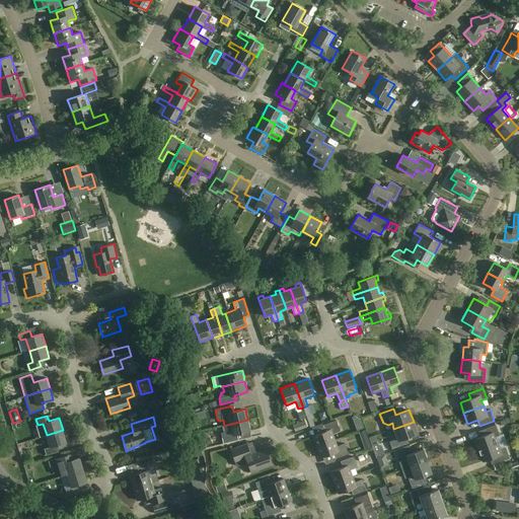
[(247,420),(227,425),(228,432),(221,433),(223,443),(238,440),(237,434),(250,431),(247,420)]
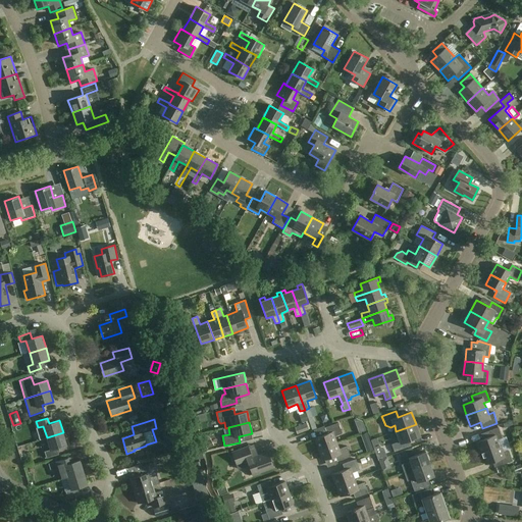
[(314,437),(318,449),(336,442),(334,436),(343,433),(338,422),(325,427),(327,433),(314,437)]
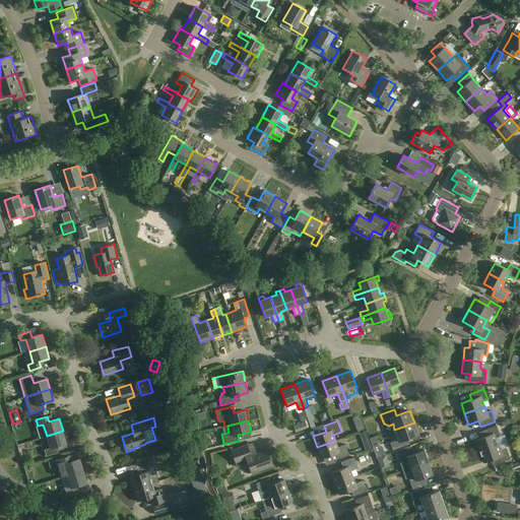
[(308,429),(306,421),(294,427),(297,433),(308,429)]
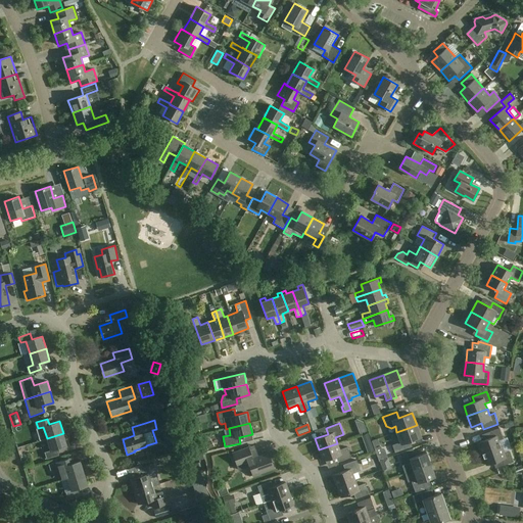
[(421,436),(417,425),(396,432),(401,443),(393,446),(395,453),(410,447),(408,441),(421,436)]
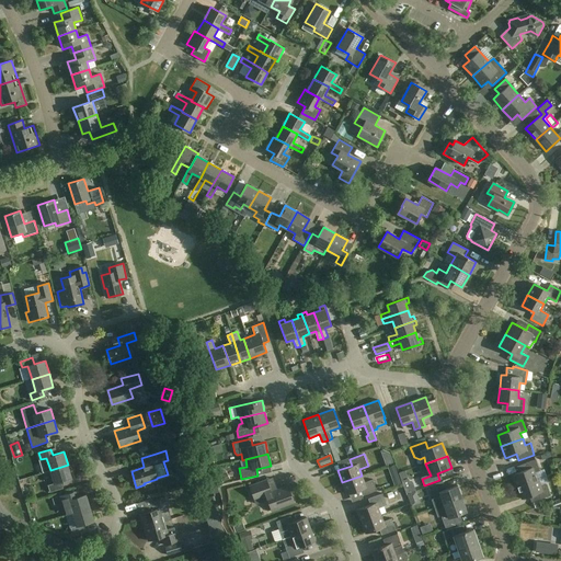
[(516,487),(538,479),(537,479),(534,472),(539,470),(536,459),(526,462),(528,469),(512,474),(516,487)]
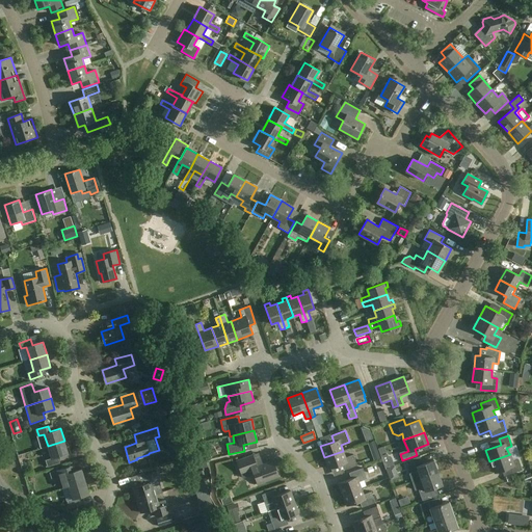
[(64,441),(48,446),(51,458),(46,460),(48,467),(59,462),(57,456),(69,453),(64,441)]
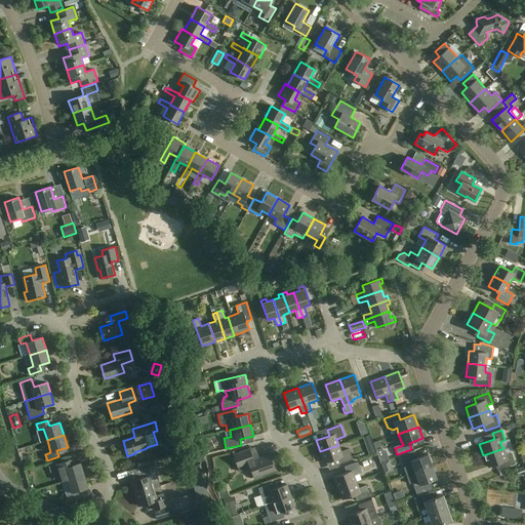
[(341,451),(338,445),(320,451),(324,462),(337,458),(339,465),(353,459),(349,448),(341,451)]
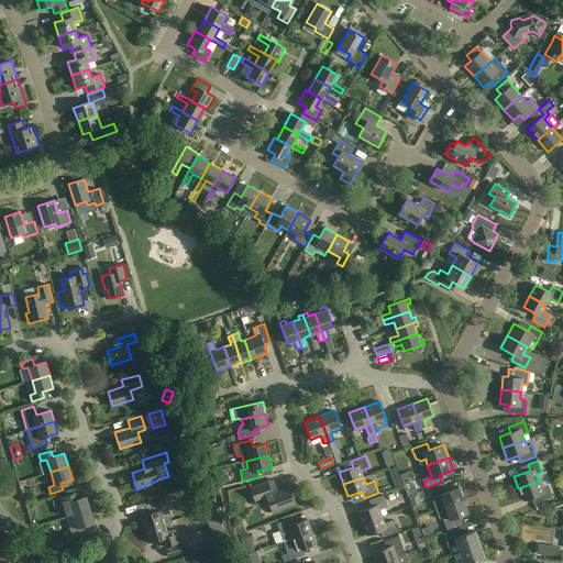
[(540,481),(518,488),(518,489),(519,488),(523,500),(540,494),(542,500),(552,497),(548,486),(542,487),(540,481)]
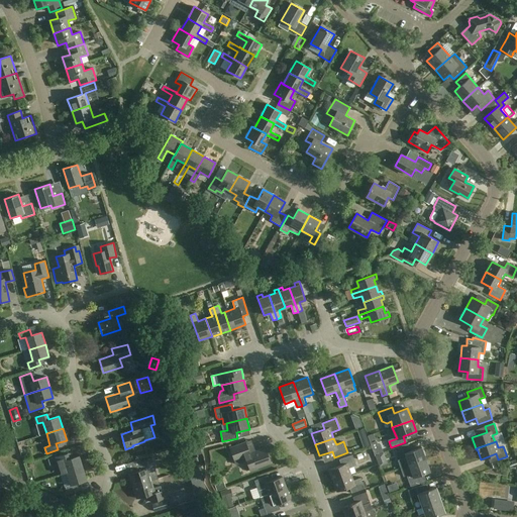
[(249,454),(245,442),(230,447),(236,464),(246,460),(250,470),(271,462),(266,448),(249,454)]
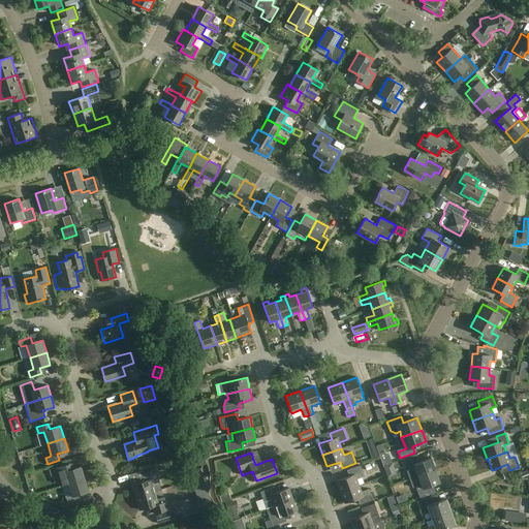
[(407,470),(410,478),(435,470),(431,458),(421,462),(417,454),(406,458),(410,470),(407,470)]
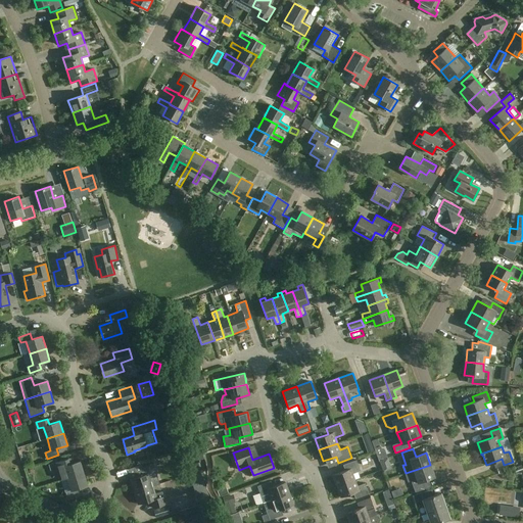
[(67,478),(84,473),(80,461),(69,464),(68,459),(48,465),(50,471),(58,468),(60,474),(65,472),(67,478)]
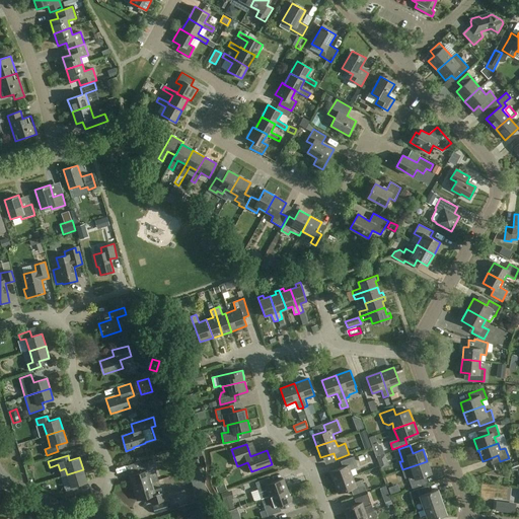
[(23,458),(25,465),(31,463),(29,456),(23,458)]
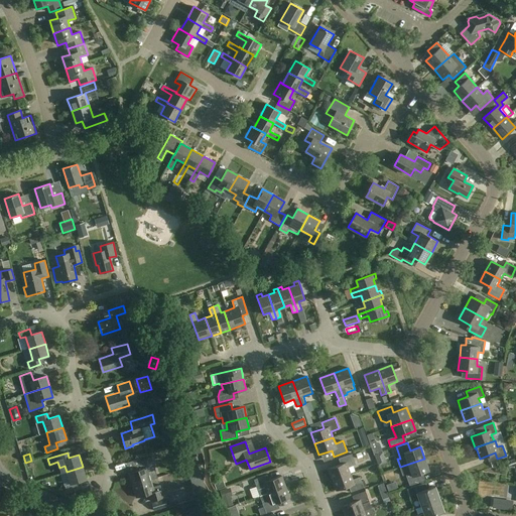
[(328,469),(333,480),(351,473),(348,467),(356,465),(352,454),(339,459),(341,465),(328,469)]
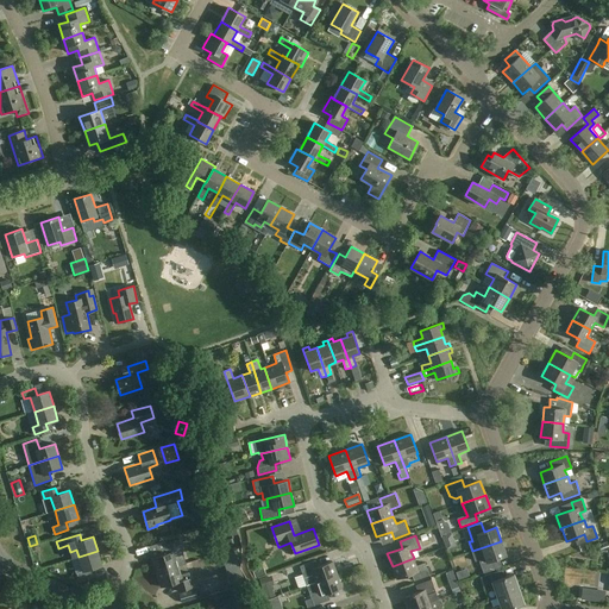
[(152,558),(156,572),(179,566),(175,557),(183,554),(179,540),(164,545),(167,553),(152,558)]
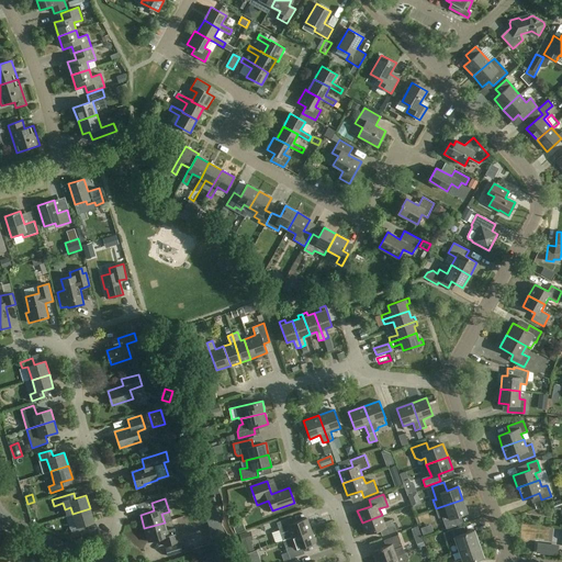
[(209,509),(216,507),(215,498),(206,501),(209,509)]
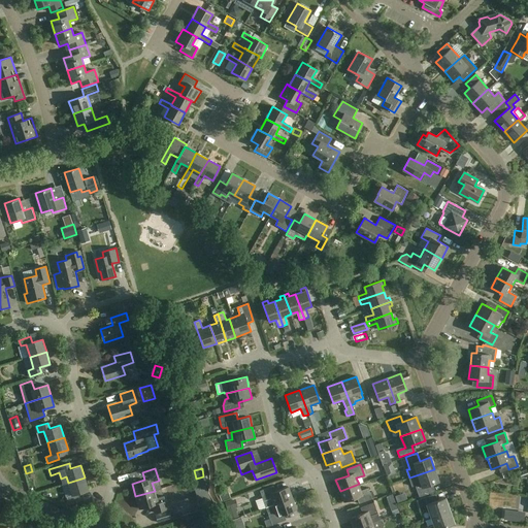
[(434,469),(409,477),(413,486),(415,486),(420,497),(431,493),(428,485),(439,481),(434,469)]
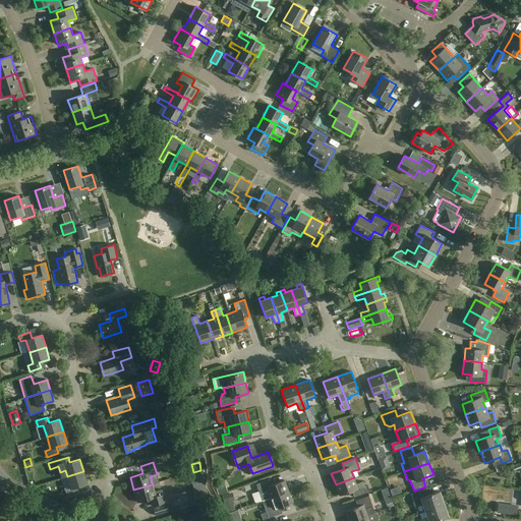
[(83,471),(67,476),(70,488),(65,490),(67,496),(79,493),(77,486),(88,483),(83,471)]
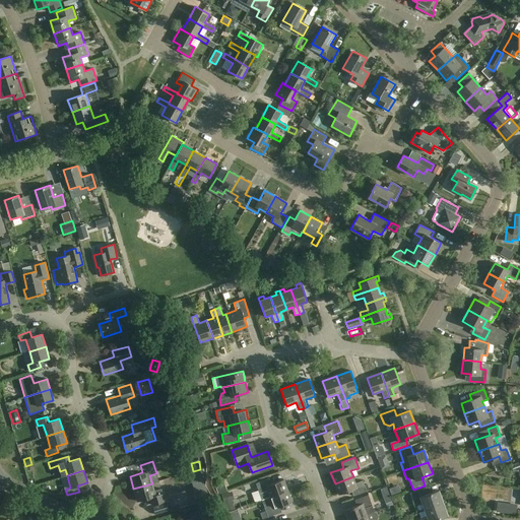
[(353,476),(335,483),(339,495),(351,491),(353,496),(367,491),(363,480),(355,483),(353,476)]
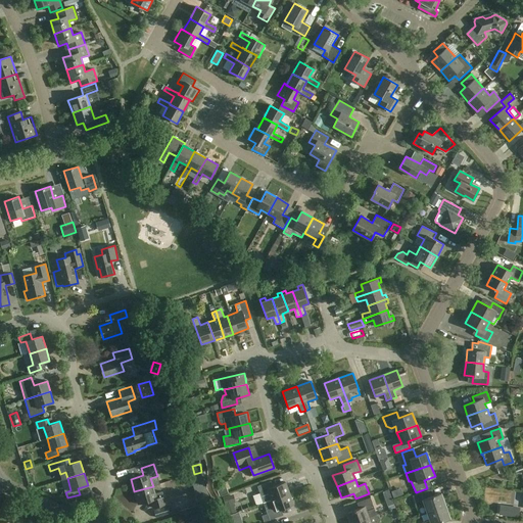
[(262,496),(264,503),(271,500),(289,493),(285,482),(273,486),(271,481),(257,486),(262,496)]
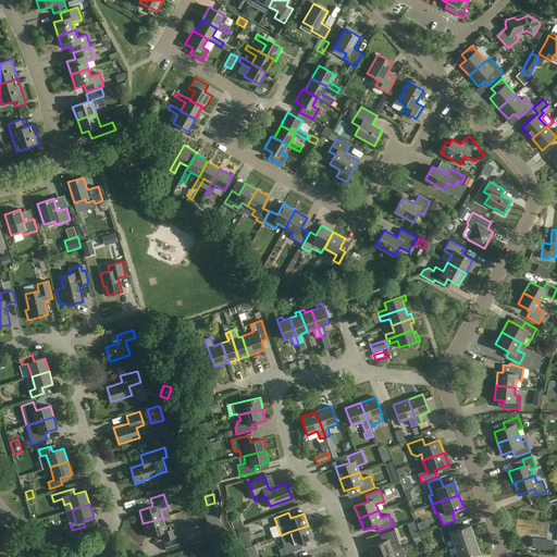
[(165,525),(163,518),(143,523),(147,536),(161,533),(163,541),(176,536),(173,523),(165,525)]
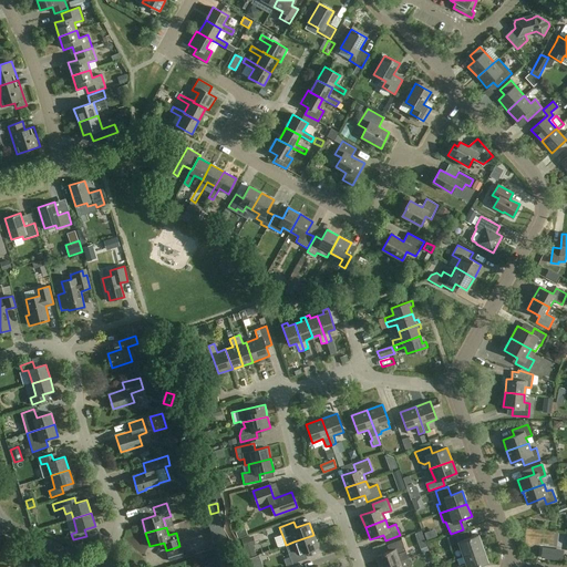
[(217,542),(228,538),(225,528),(215,532),(217,542)]
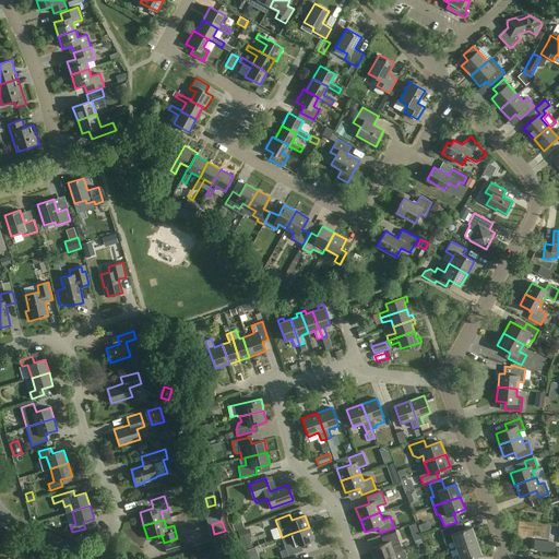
[(420,527),(425,536),(436,532),(430,522),(420,527)]
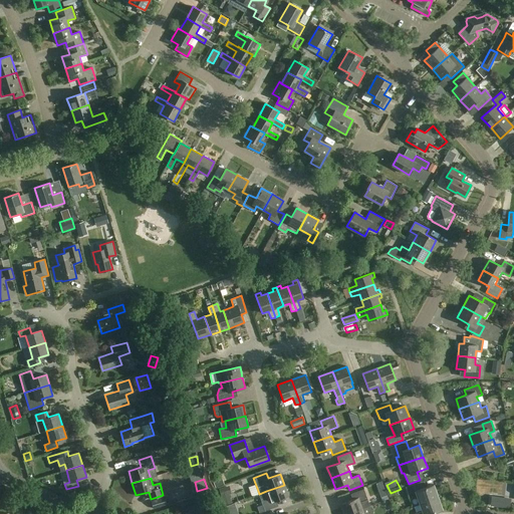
[(420,503),(438,497),(433,485),(422,489),(420,482),(406,487),(410,498),(417,496),(420,503)]
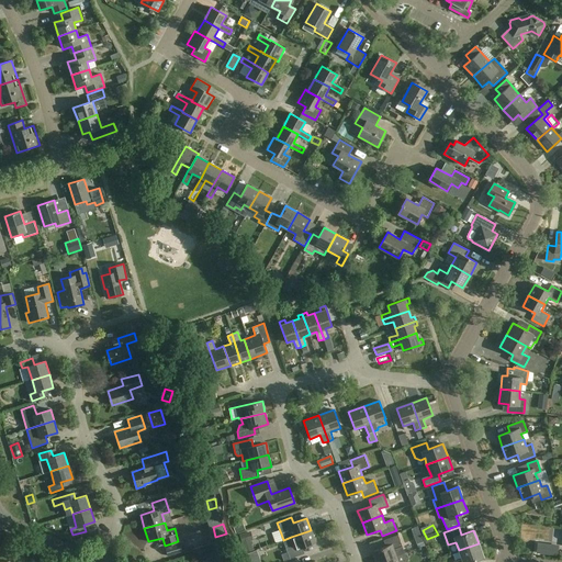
[(407,548),(426,542),(422,529),(403,535),(407,548)]
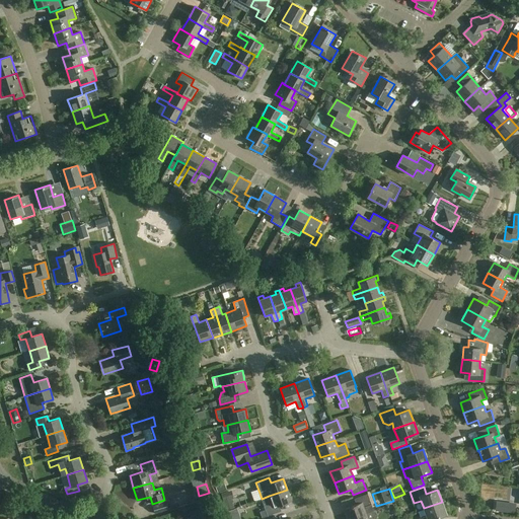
[(291,501),(287,490),(269,496),(262,499),(265,505),(264,505),(266,510),(261,512),(263,518),(281,511),(279,505),(291,501)]
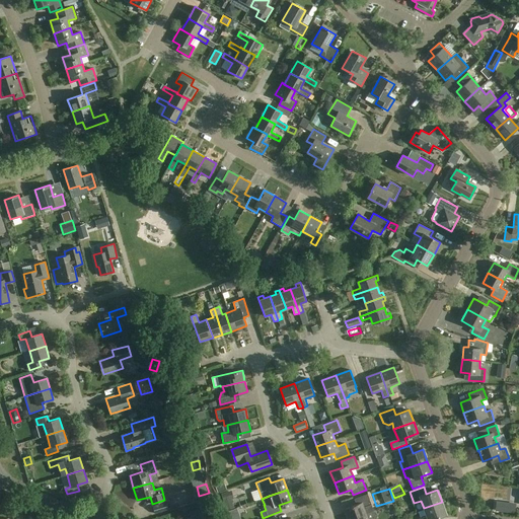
[(233,491),(224,493),(226,503),(236,500),(233,491)]
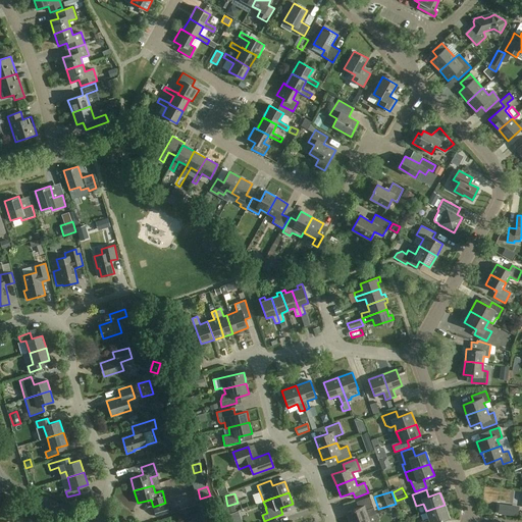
[(352,521),(368,516),(376,514),(370,497),(356,502),(358,507),(346,512),(349,521),(352,521)]
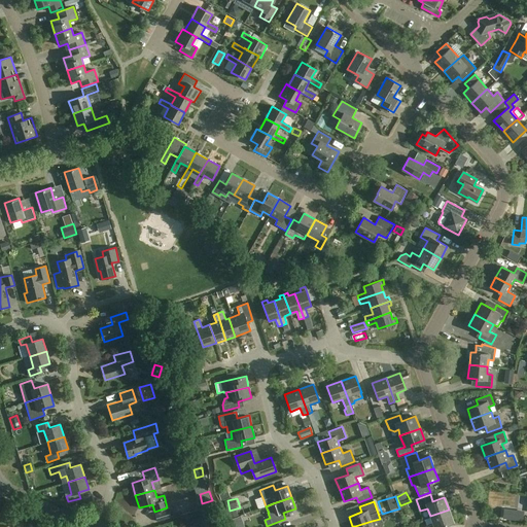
[(449,510),(430,516),(433,524),(425,526),(442,526),(453,522),(449,510)]
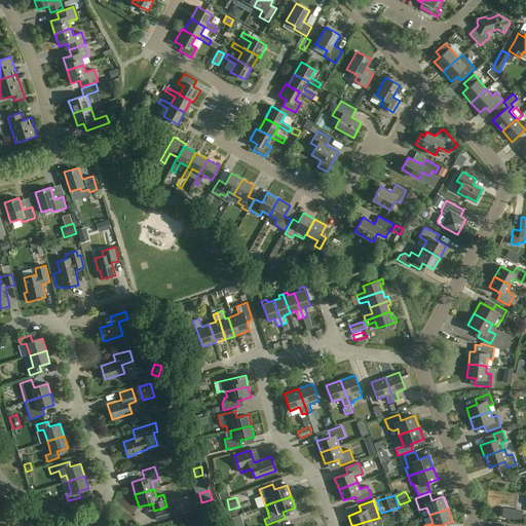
[(503,509),(502,518),(521,520),(522,511),(503,509)]
